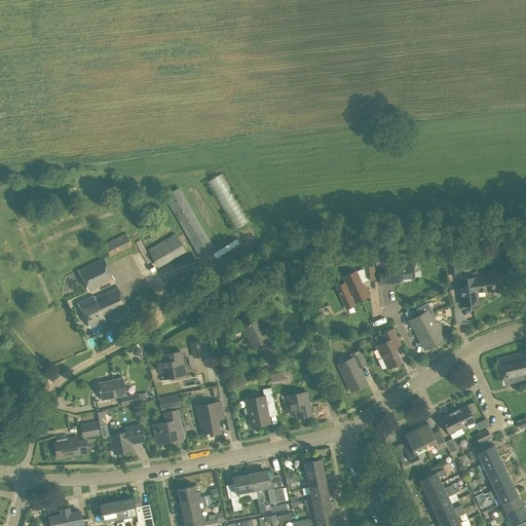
[(229,190),(230,190),(224,175),(214,179),(227,208),(235,204),(229,190)]
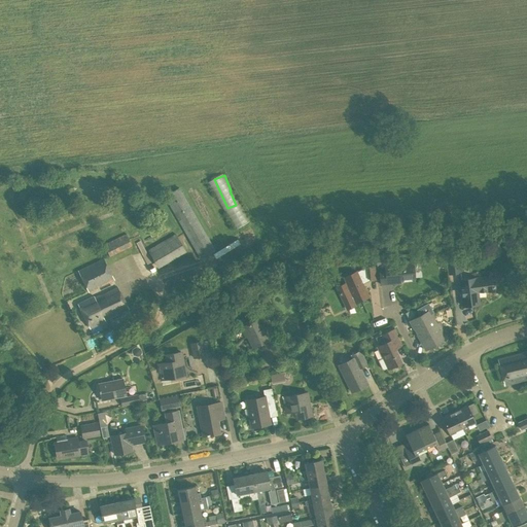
[(201,258),(215,250),(178,188),(165,197),(201,258)]
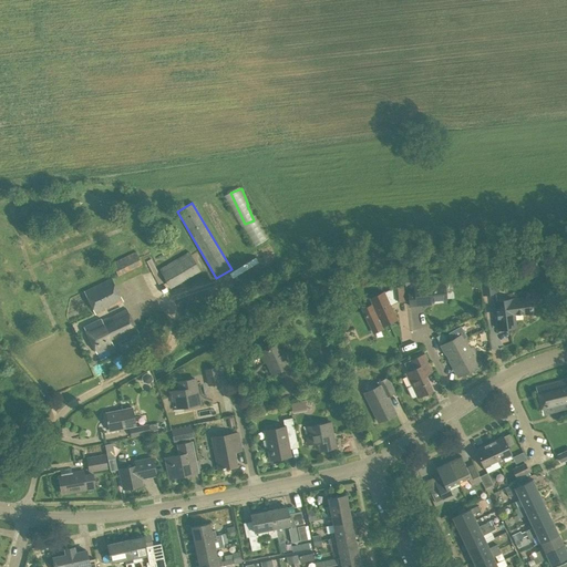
[(258,232),(251,237),(258,246),(265,240),(258,232)]
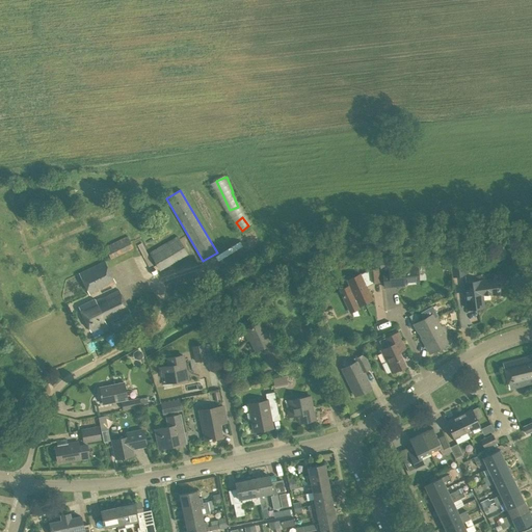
[(111,260),(133,248),(127,236),(105,247),(111,260)]
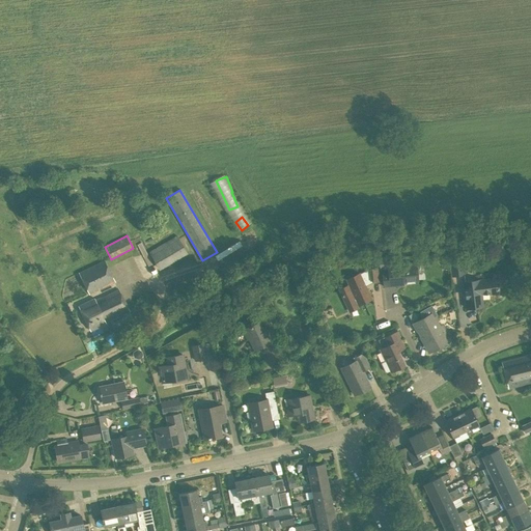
[(183,238),(152,251),(161,268),(190,254),(183,238)]
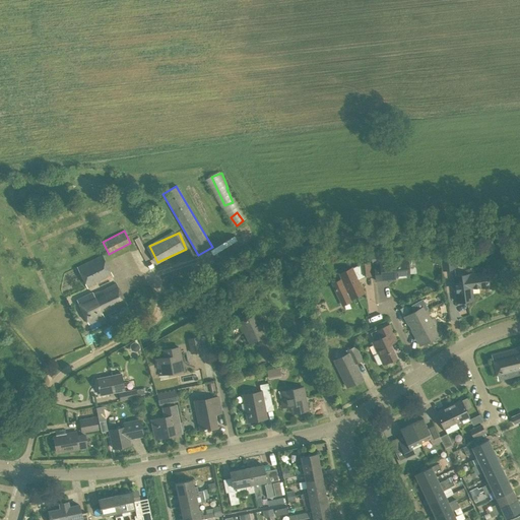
[(458,254),(483,251),(482,243),(457,246),(458,254)]
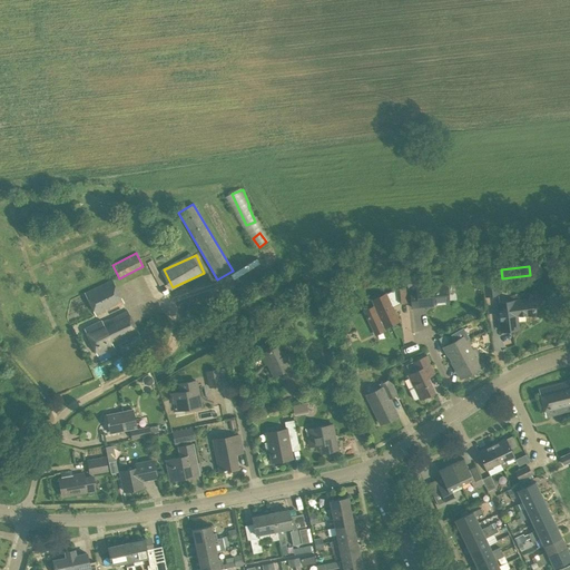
[(484,297),(499,296),(497,275),(482,277),(484,297)]
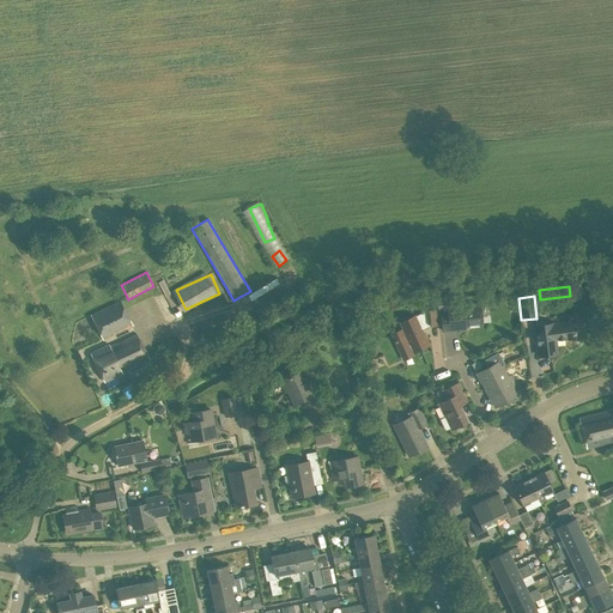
[(103,340),(133,327),(121,301),(91,315),(103,340)]
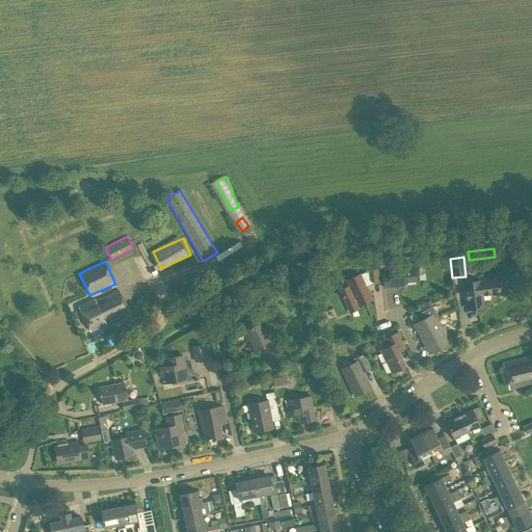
[(384,287),(398,286),(398,283),(419,281),(417,265),(389,267),(390,273),(383,273),(384,287)]
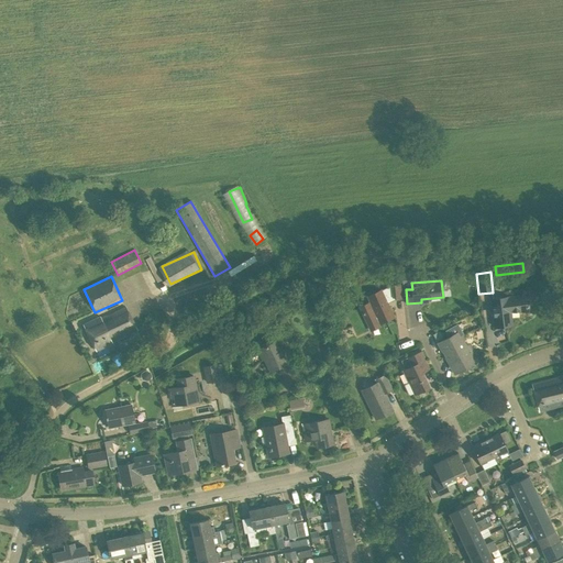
[(388,308),(386,305),(396,300),(403,299),(400,284),(394,285),(367,297),(371,301),(359,307),(371,332),(381,327),(379,323),(394,318),(388,307),(388,308)]
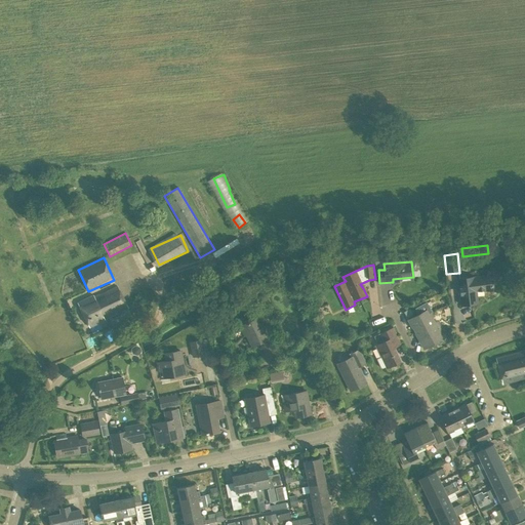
[(461,306),(477,304),(476,292),(494,291),(492,274),(474,276),(474,278),(458,280),(461,306)]
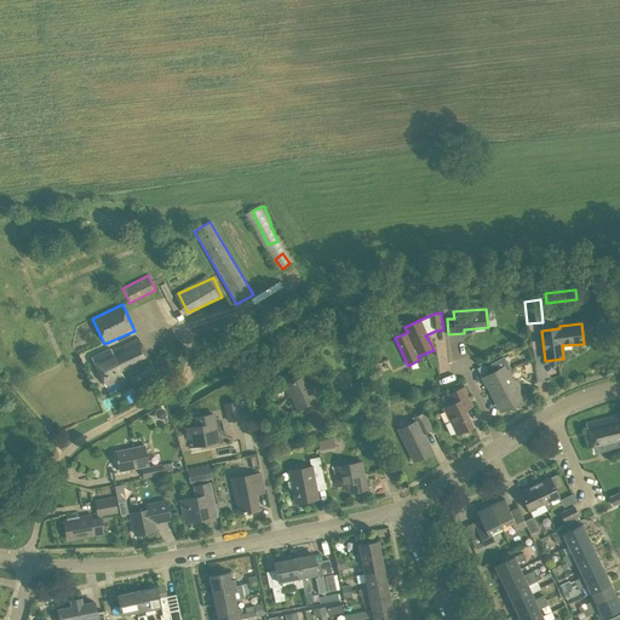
[(150,365),(138,338),(110,351),(109,349),(92,357),(107,388),(124,378),(150,365)]
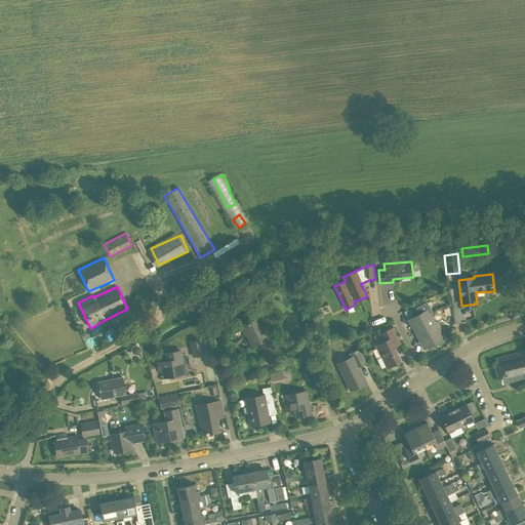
[(416,330),(435,320),(432,313),(433,312),(427,303),(415,309),(418,315),(409,320),(413,328),(414,327),(416,330)]
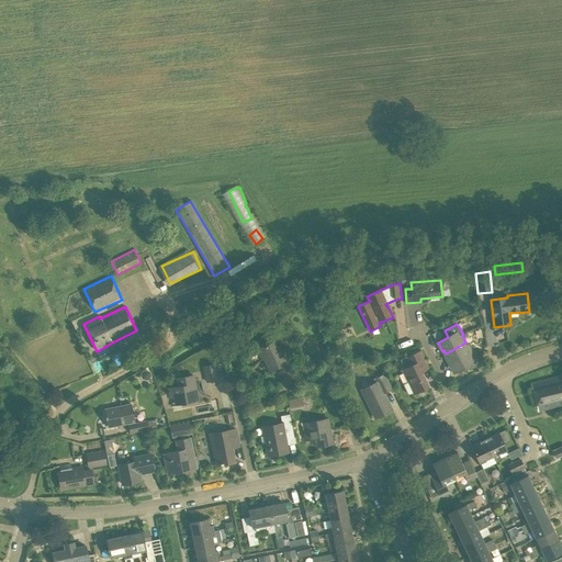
[(288,362),(278,340),(257,349),(262,359),(267,358),(272,369),(288,362)]
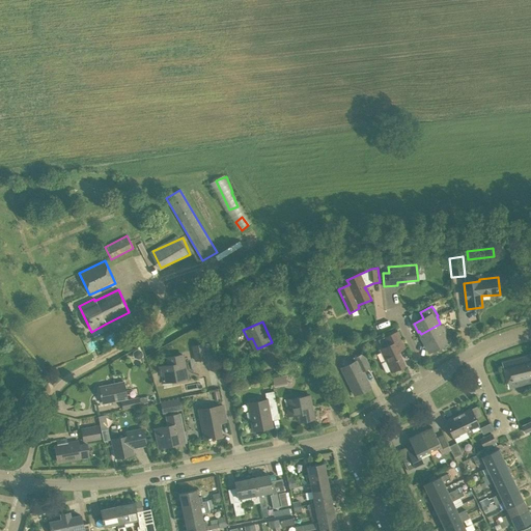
[(425,345),(440,337),(446,334),(440,324),(421,334),(422,337),(421,337),(425,345)]
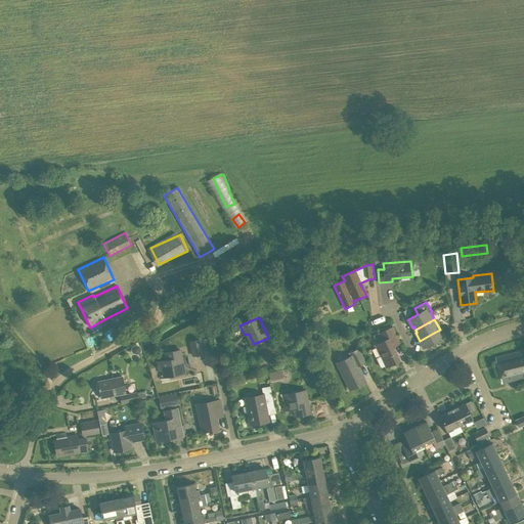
[(393,348),(400,345),(392,328),(380,334),(383,342),(376,345),(381,356),(376,358),(380,367),(382,368),(386,366),(386,367),(392,364),(393,365),(394,366),(398,364),(399,363),(398,361),(399,360),(393,348)]
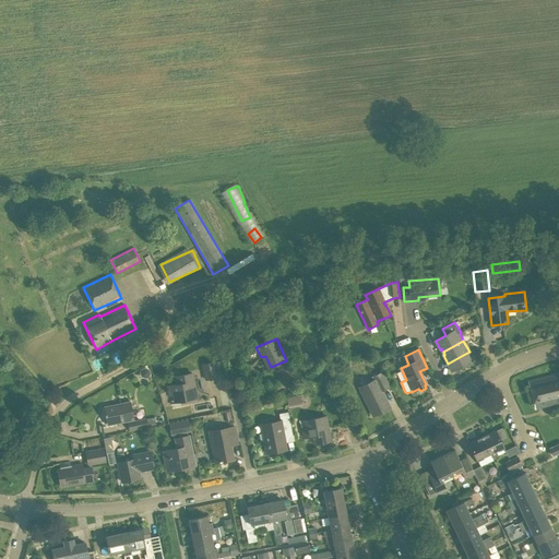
[(463,355),(448,364),(452,371),(467,363),(463,355)]
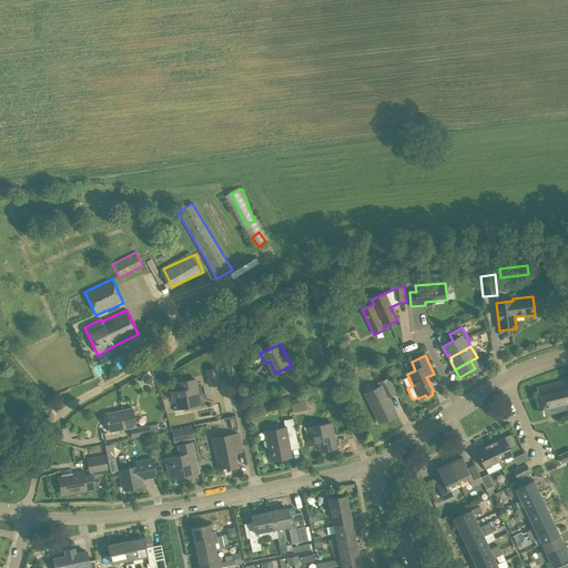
[(209,386),(222,384),(219,367),(205,369),(209,386)]
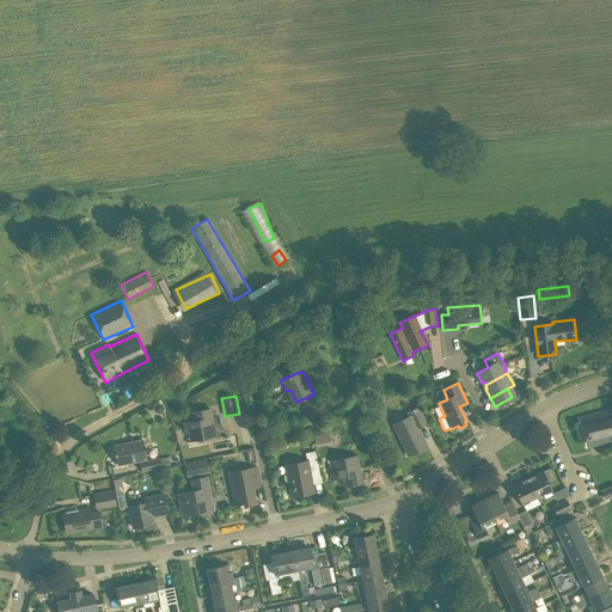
[(408,456),(427,446),(418,428),(428,423),(420,407),(408,412),(410,417),(393,426),(408,456)]
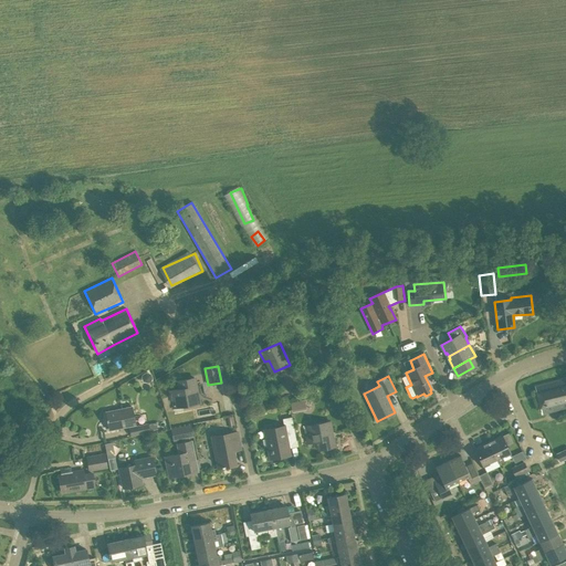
[(169,391),(174,409),(199,404),(195,378),(178,381),(179,389),(169,391)]
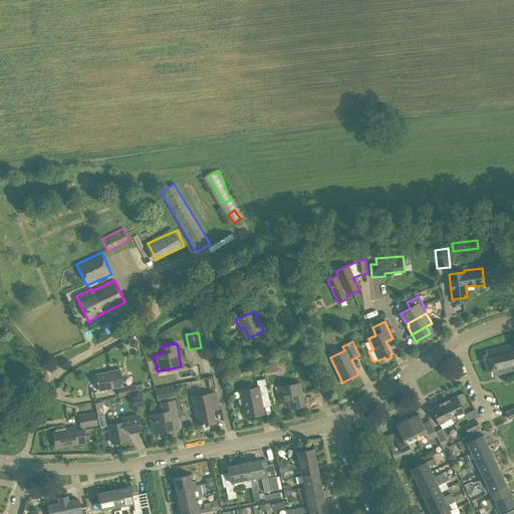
[(493,376),(513,369),(513,343),(486,351),(493,376)]
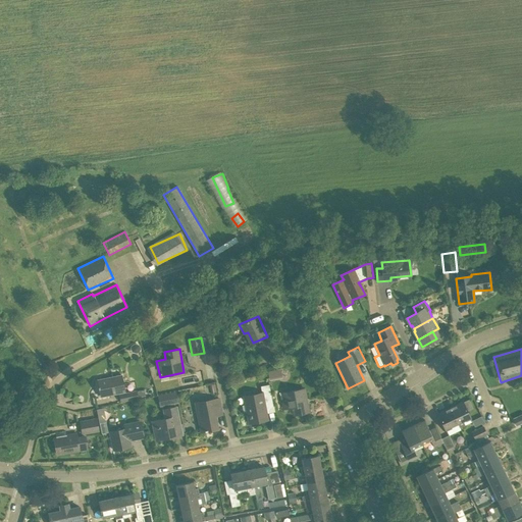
[(274,362),(275,368),(288,366),(286,359),(274,362)]
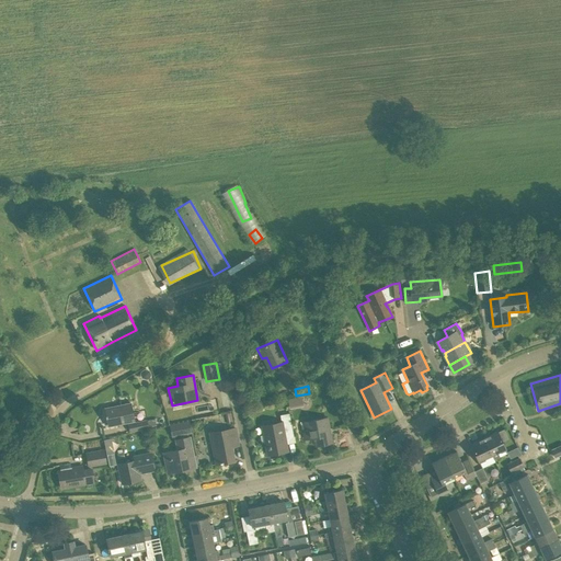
[(109,426),(134,421),(130,403),(105,409),(109,426)]
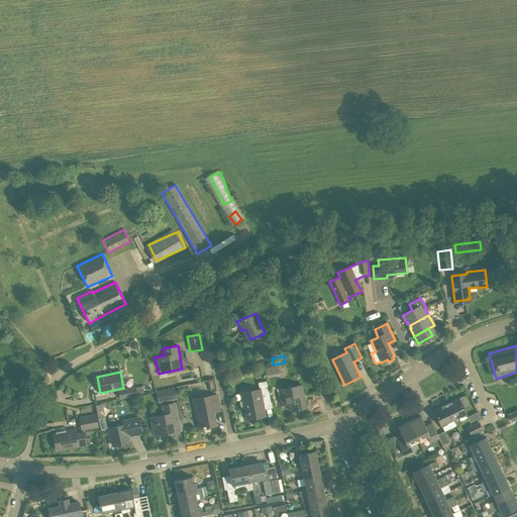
[(265,416),(262,397),(270,396),(267,381),(257,383),(260,390),(244,393),(245,401),(239,402),(241,408),(244,408),(246,419),(265,416)]
